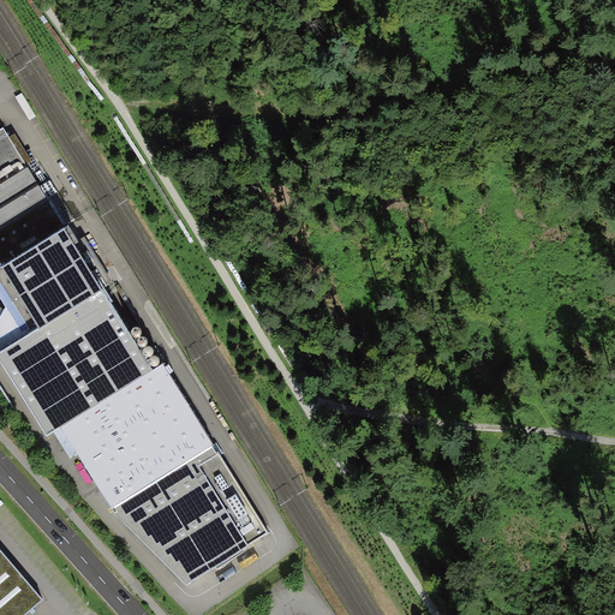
[(0,181),(23,168),(0,130),(0,181)]
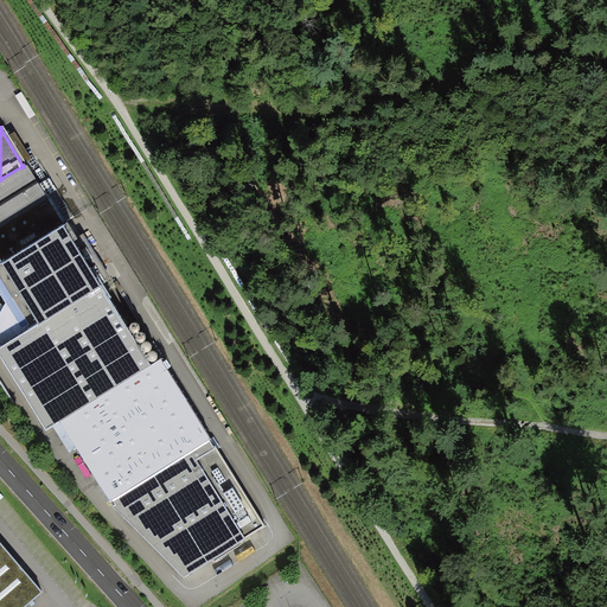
[(0,256),(1,259),(58,224),(23,166),(0,179),(0,256)]
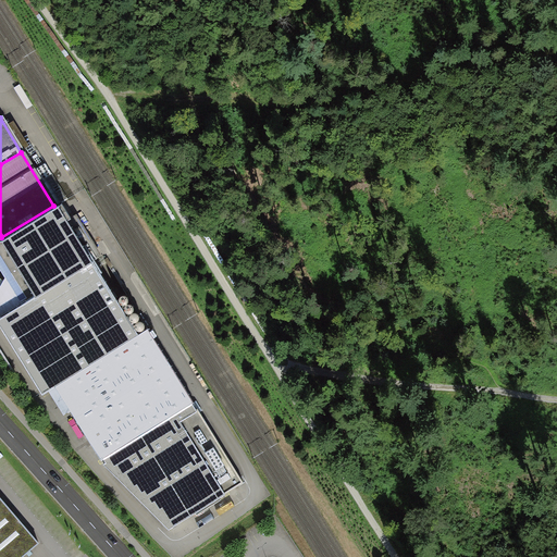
[(0,258),(25,300),(88,262),(53,206),(1,237),(0,238),(0,258)]
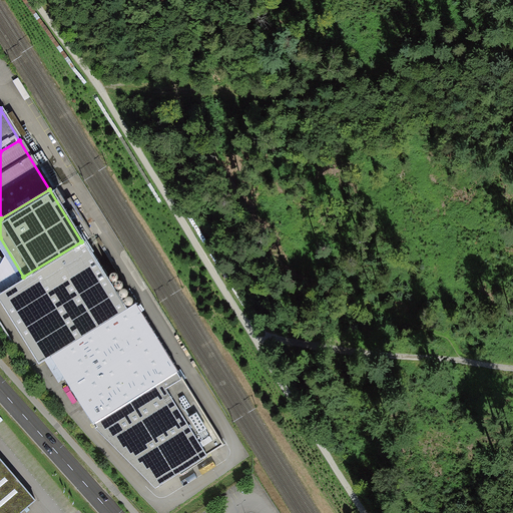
[(47,355),(123,309),(81,241),(23,277),(0,291),(0,307),(34,363),(47,355)]
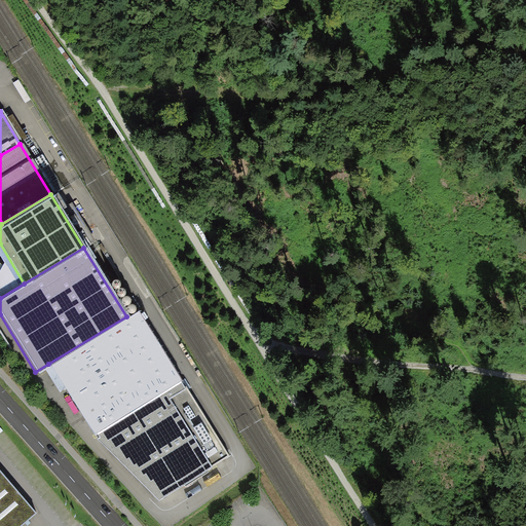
[(91,434),(180,379),(137,309),(126,316),(48,364),(91,434)]
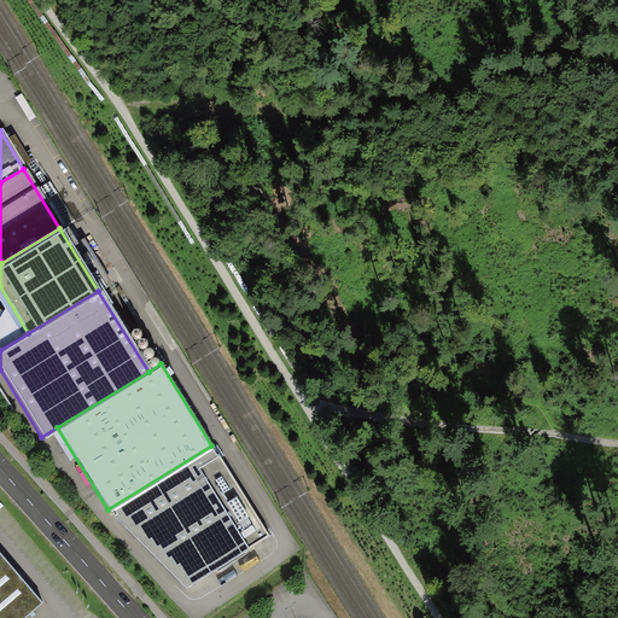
[(108,509),(182,589),(268,532),(211,445),(108,509)]
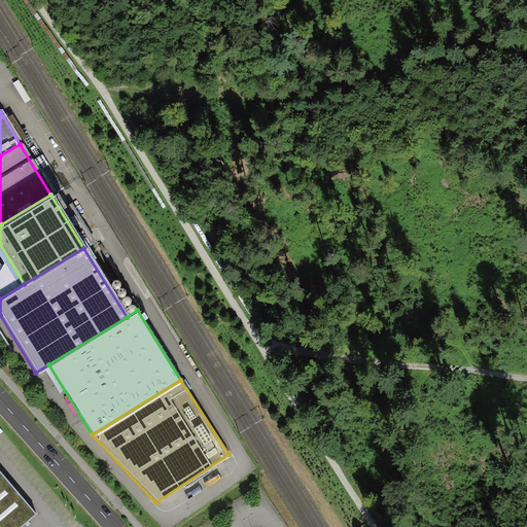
[(0,473),(0,526),(13,526),(32,513),(0,473)]
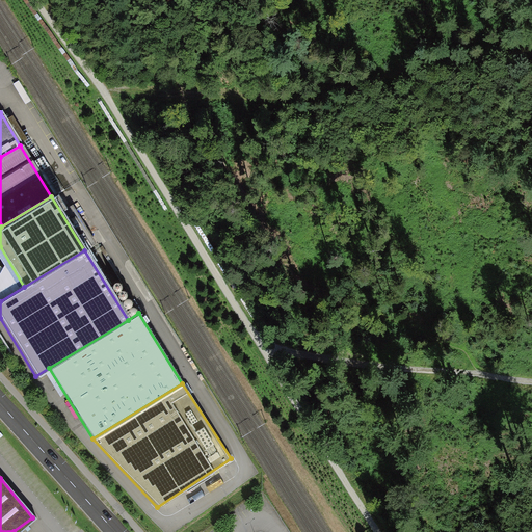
All buildings are outlined.
